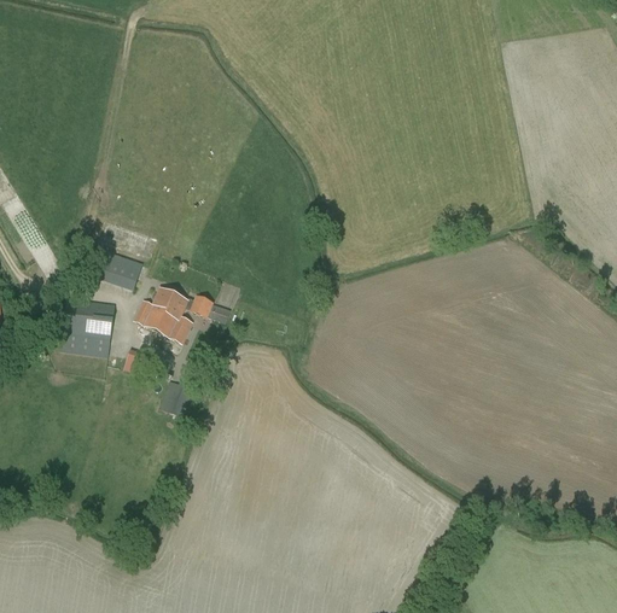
[(95,278),(134,291),(144,262),(106,250),(95,278)]
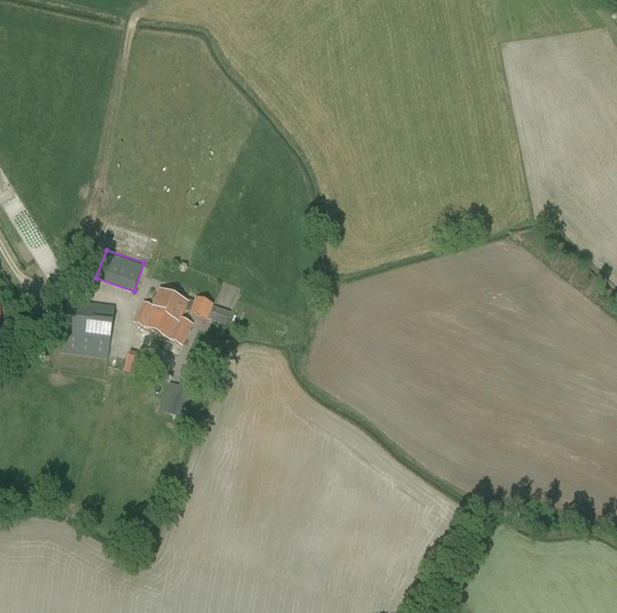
[(135,319),(170,336),(176,322),(178,323),(181,315),(190,299),(162,286),(153,303),(145,299),(135,319)]
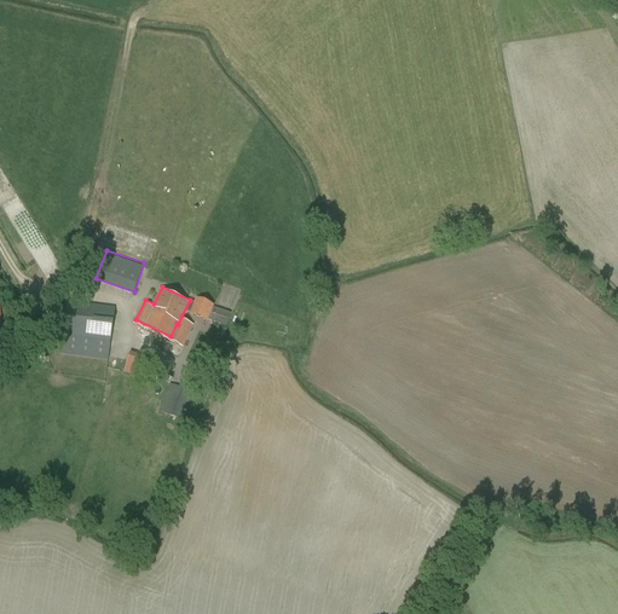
[(208,316),(227,322),(232,308),(214,302),(197,294),(191,310),(208,317),(208,316)]
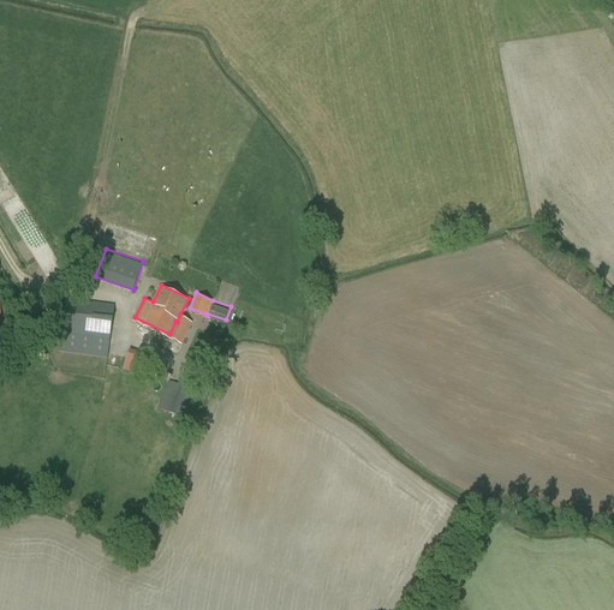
[(66,295),(60,348),(108,354),(115,301),(66,295)]
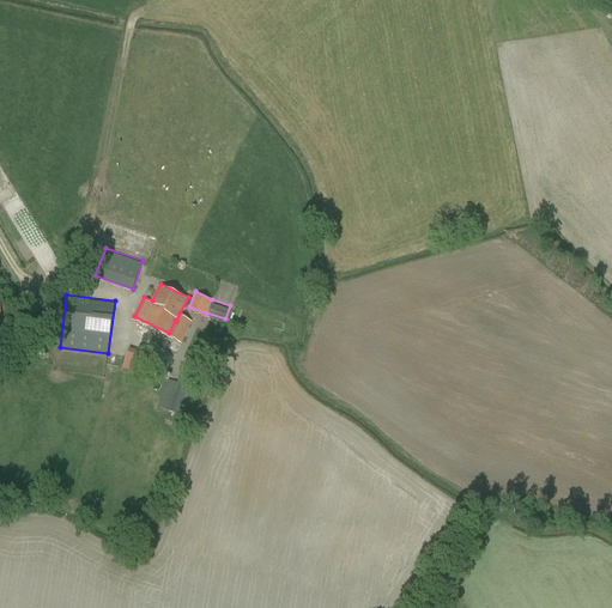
[(175,320),(169,333),(182,339),(192,318),(180,312),(176,321),(175,320)]
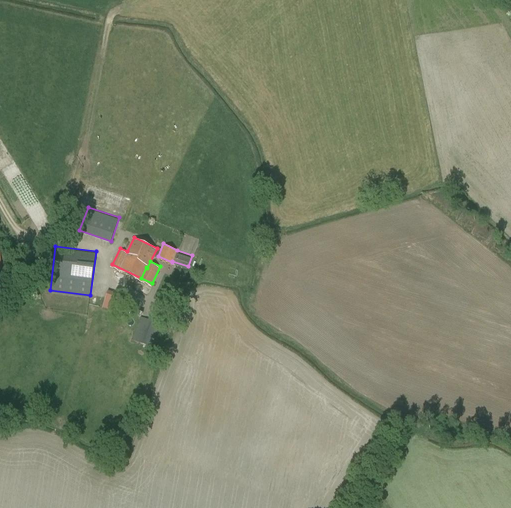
[(103,304),(118,310),(124,292),(109,287),(103,304)]
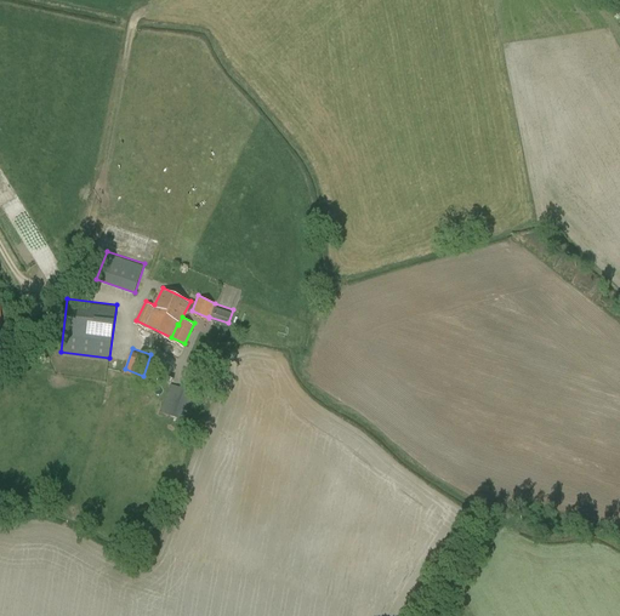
[(161,409),(185,418),(197,388),(182,382),(181,385),(171,381),(161,409)]
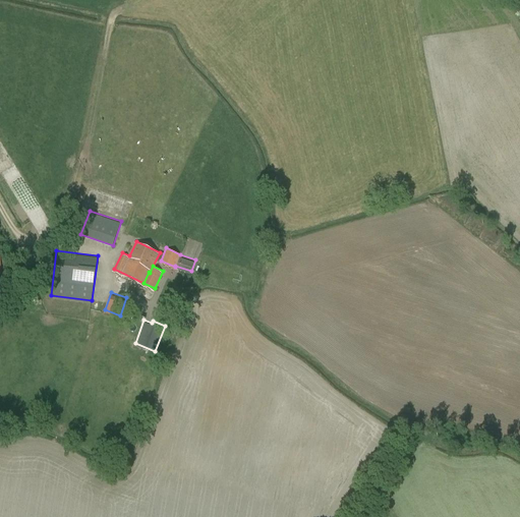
All buildings are outlined.
